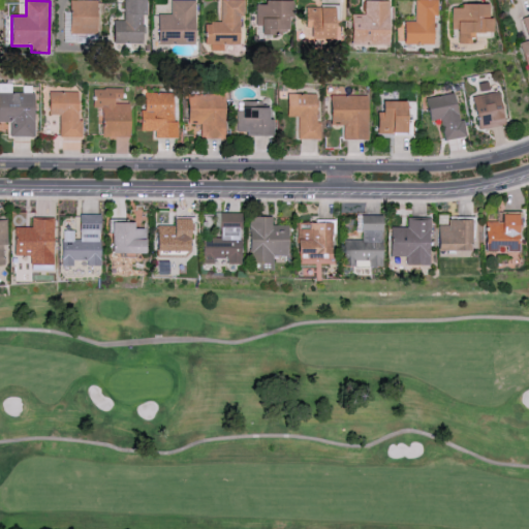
[(69,34),(96,34),(97,1),(69,0),(69,34)]
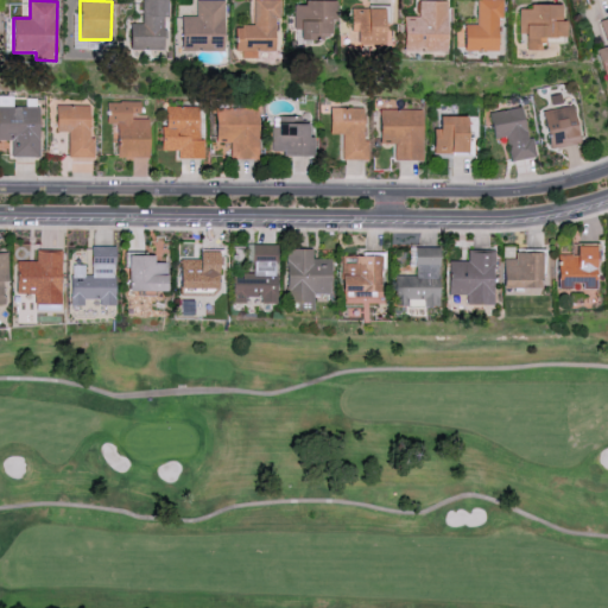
[(168,0),(143,0),(143,24),(126,23),(126,49),(163,49),(164,18),(168,18),(168,0)]
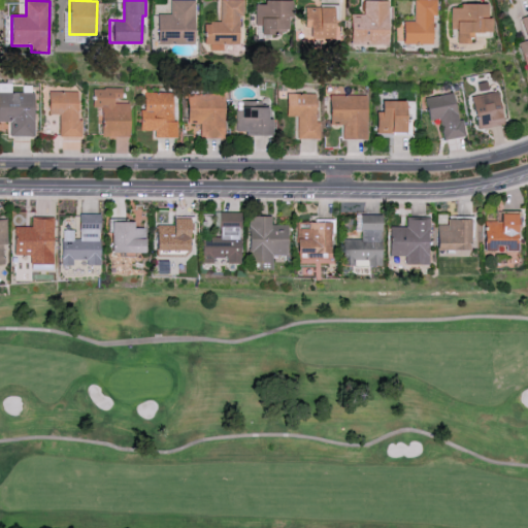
[(157,31),(186,32),(186,41),(194,41),(194,0),(182,0),(169,0),(169,14),(157,13),(157,31)]
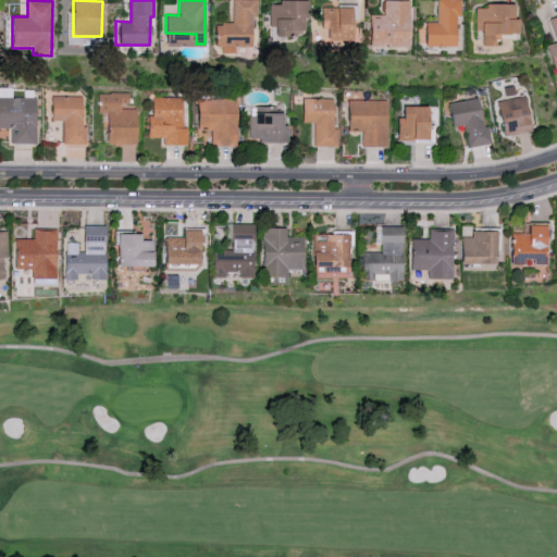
[(256,0),(232,0),(232,24),(217,24),(217,53),(234,53),(234,47),(251,47),(252,17),(256,17),(256,0)]
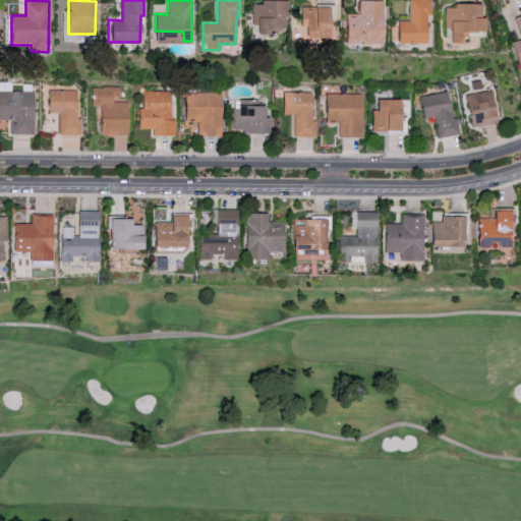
[(288,0),(259,1),(259,5),(251,5),(251,35),(274,35),(274,29),(283,29),(283,15),(288,15),(288,0)]
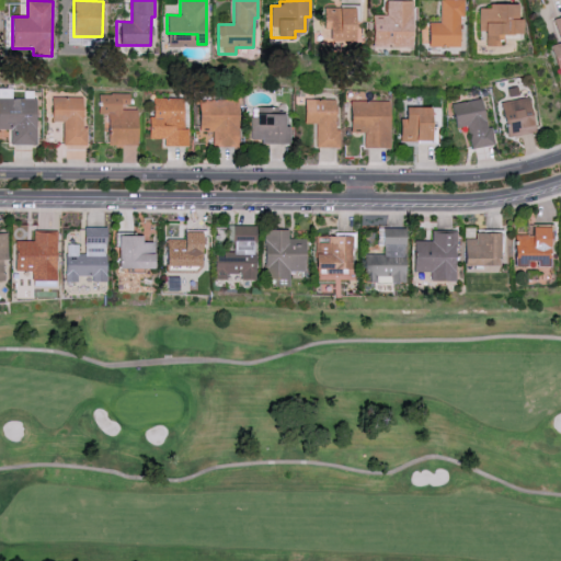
[(371,47),(412,47),(412,1),(387,0),(386,15),(373,14),(371,47)]
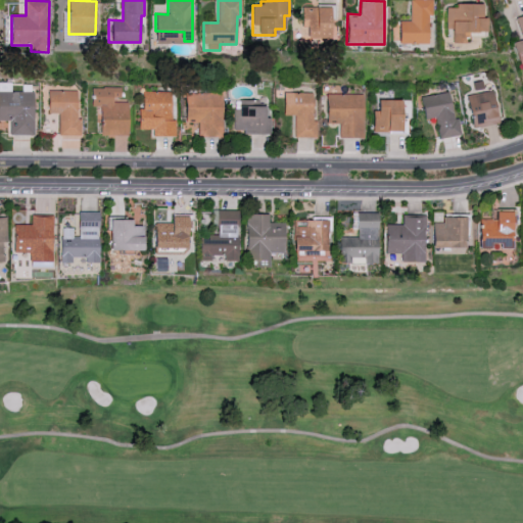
[(428,44),(428,15),(432,15),(432,0),(410,0),(410,21),(399,21),(399,44),(428,44)]
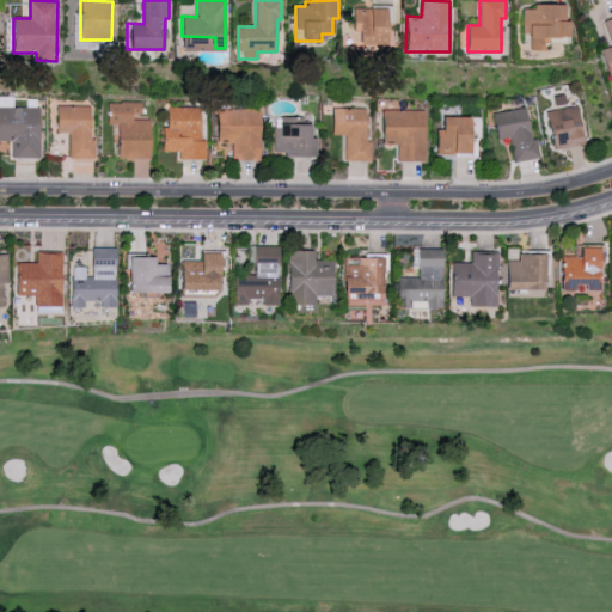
[(521,10),(522,34),(530,34),(530,50),(546,50),(546,37),(568,37),(567,5),(532,5),(532,8),(521,10)]
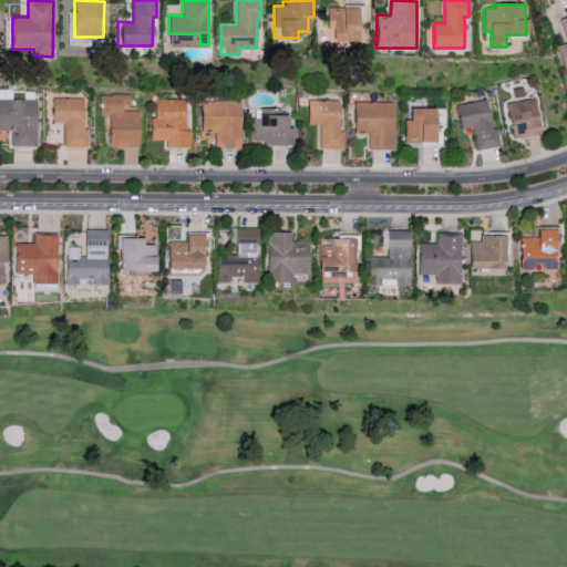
[(327,7),(327,44),(363,45),(363,7),(327,7)]
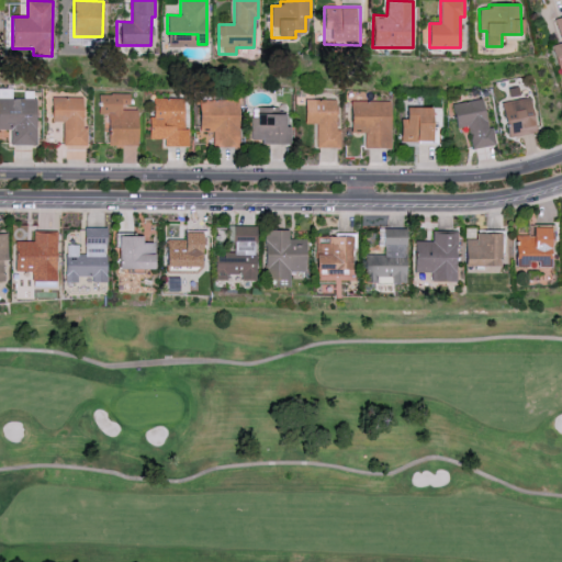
[(551,45),(559,69),(561,67),(561,17),(554,20),(561,43),(551,45)]
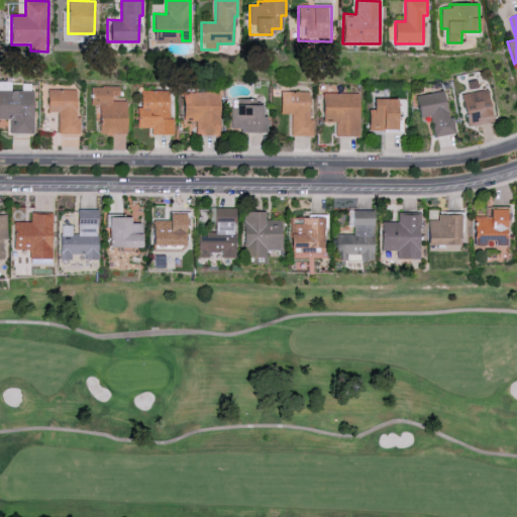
[(126,134),(126,102),(112,102),(112,96),(119,96),(119,87),(91,87),(91,105),(99,105),(99,134),(126,134)]
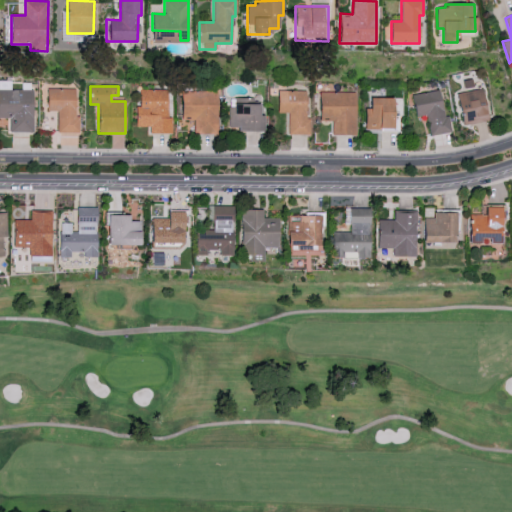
[(75,89),(47,89),(48,111),(58,111),(58,133),(79,133),(79,117),(75,117),(75,89)]
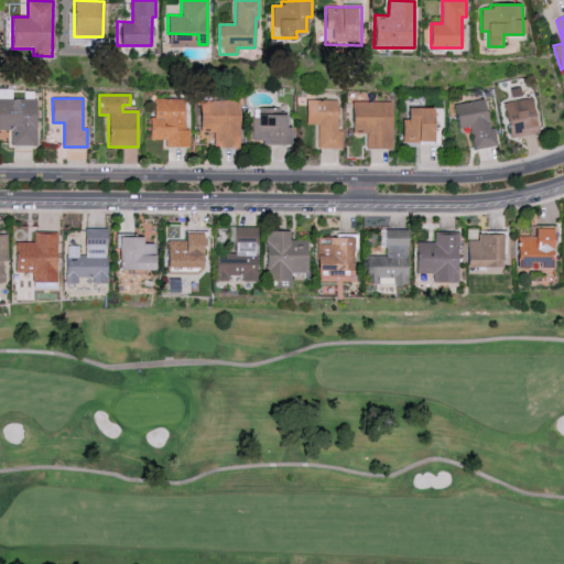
[(188,147),(188,130),(185,130),(185,98),(153,99),(154,117),(149,118),(150,140),(164,139),(164,148),(188,147)]
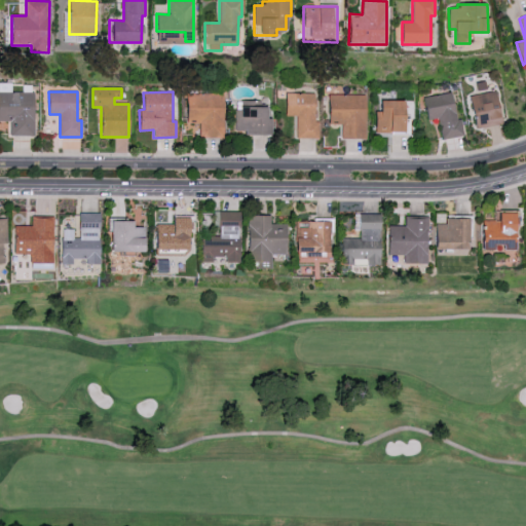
[(502,123),(496,91),(468,97),(475,128),(502,123)]
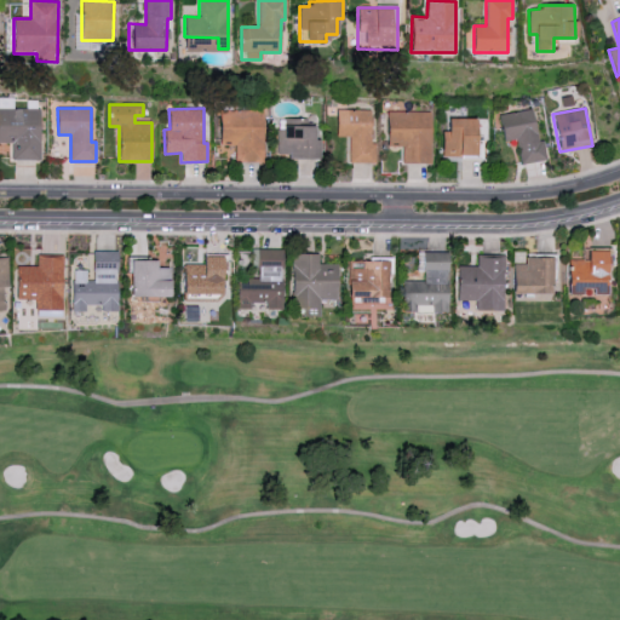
[(499,115),(504,142),(516,139),(521,165),(546,160),(543,139),(538,141),(532,109),(499,115)]
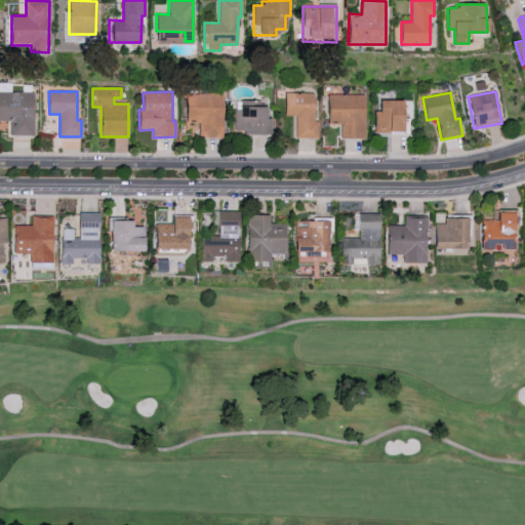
[(224,93),(187,93),(186,123),(198,123),(198,137),(223,137),(224,93)]
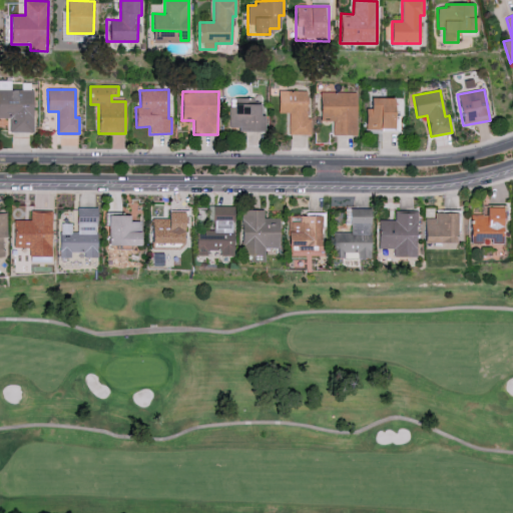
[(307,91),(279,91),(279,113),(289,113),(288,134),(310,135),(311,119),(307,119),(307,91)]
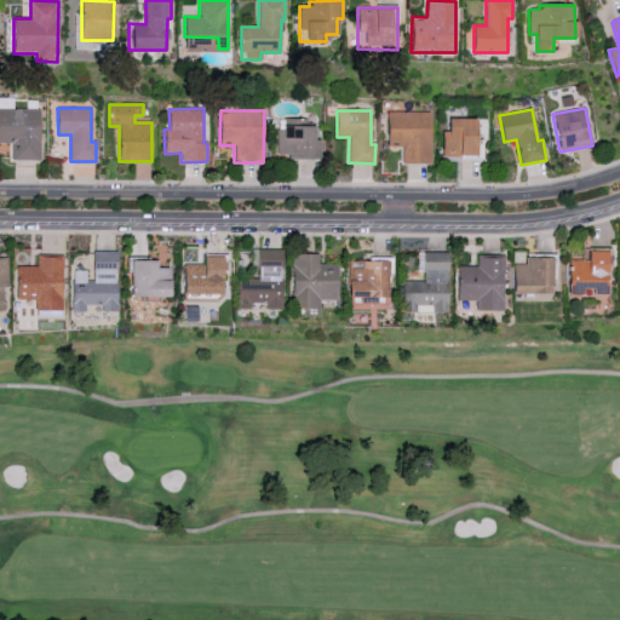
[(388,147),(402,147),(402,164),(431,164),(430,112),(386,112),(388,147)]
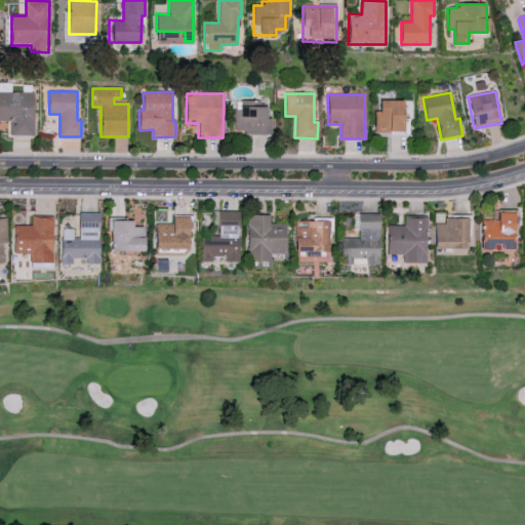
[(404,101),(380,101),(379,111),(374,111),(374,133),(407,133),(407,119),(404,119),(404,101)]
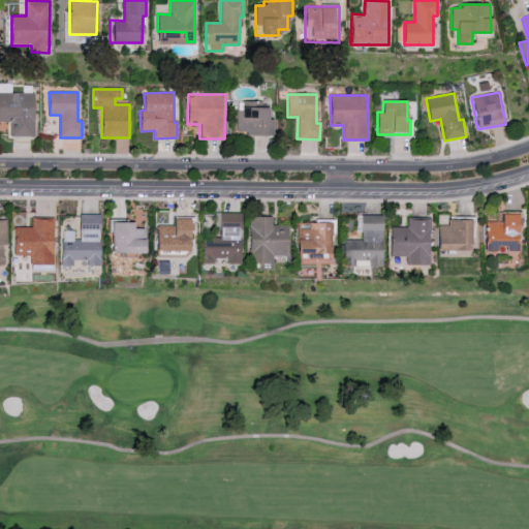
[(274,135),(273,119),(269,119),(269,107),(236,109),(236,131),(245,131),(245,136),(274,135)]
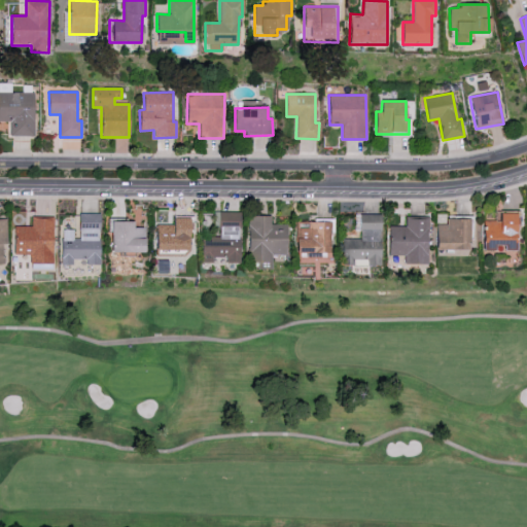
[(240,212),(219,212),(219,237),(202,237),(202,262),(213,262),(213,257),(225,257),(226,264),(241,262),(240,212)]
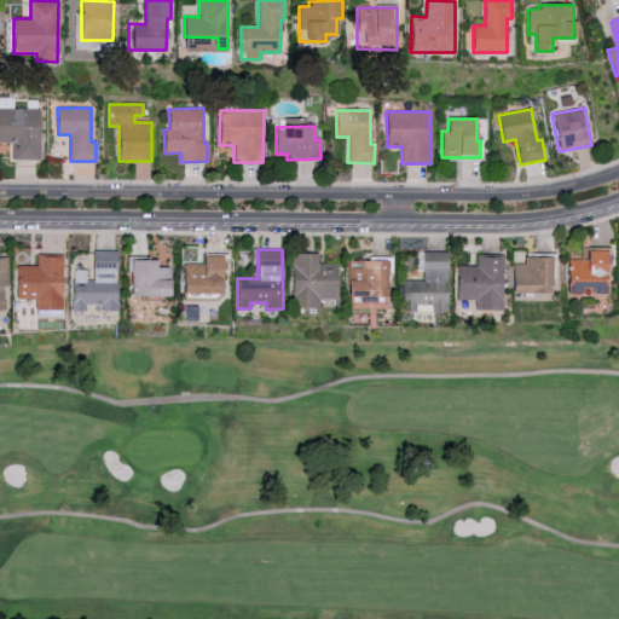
[(117,308),(117,250),(93,250),(93,279),(86,281),(86,270),(71,270),(73,311),(87,311),(87,308),(117,308)]
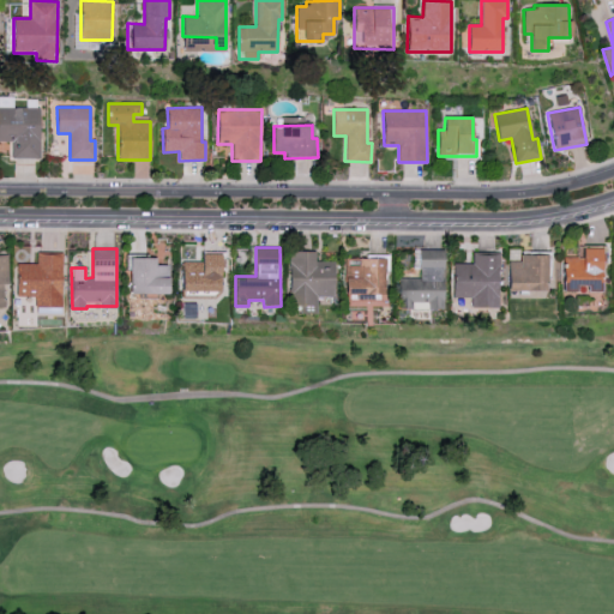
[(601,292),(601,248),(578,248),(578,258),(563,258),(564,290),(587,289),(587,292),(601,292)]
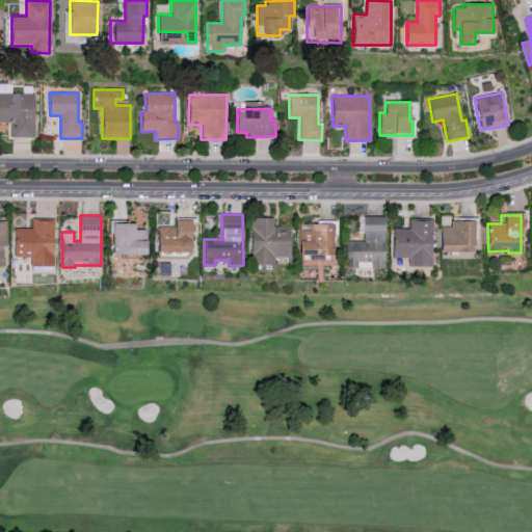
[(346,241),(346,267),(384,268),(384,216),(363,216),(363,241),(346,241)]
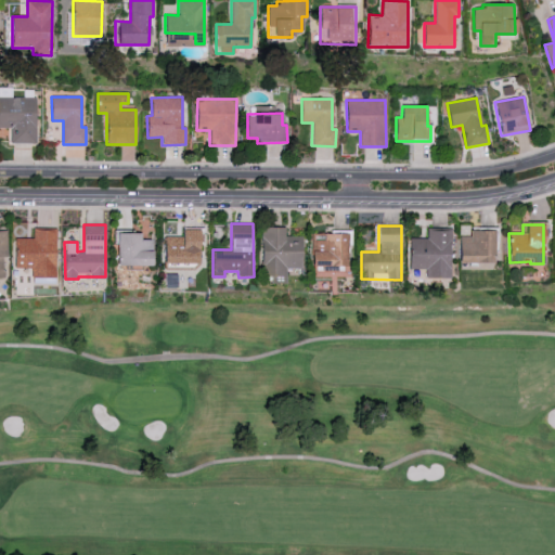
[(302,268),(302,236),(285,236),(285,227),(262,228),(263,284),(286,284),(286,268),(302,268)]
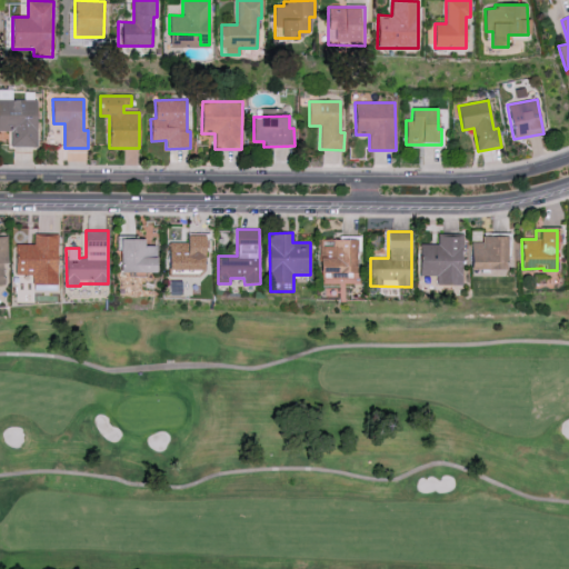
[(32,276),(32,283),(57,283),(58,236),(35,236),(35,245),(16,245),(16,275),(32,276)]
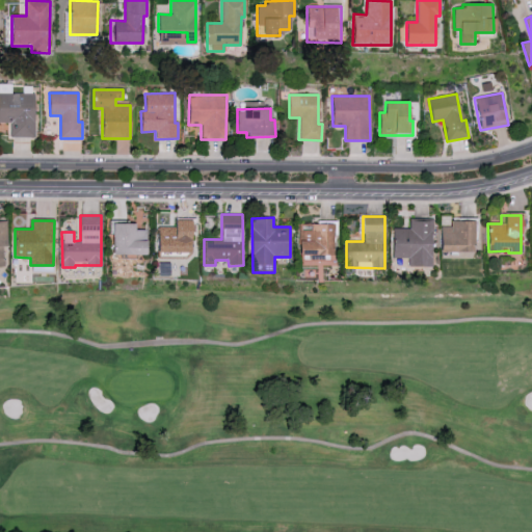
[(158,227),(157,254),(190,255),(191,220),(175,220),(175,228),(158,227)]
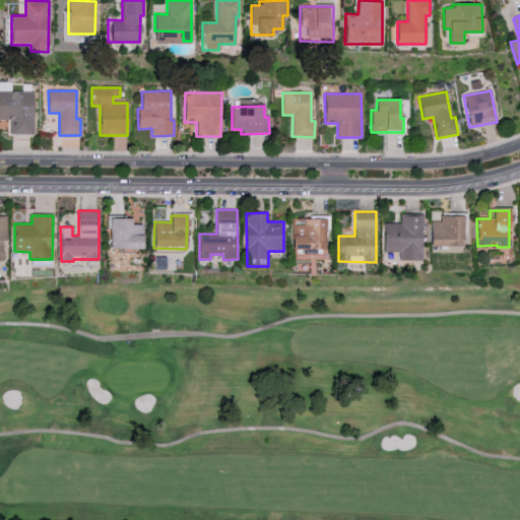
[(383,253),(398,253),(398,260),(421,260),(423,216),(400,215),(400,223),(383,222),(383,253)]
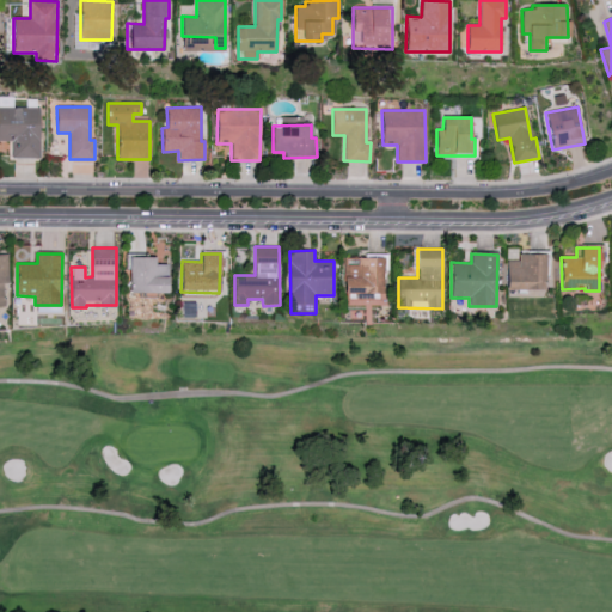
[(546,291),(546,255),(518,254),(518,261),(507,261),(506,289),(546,291)]
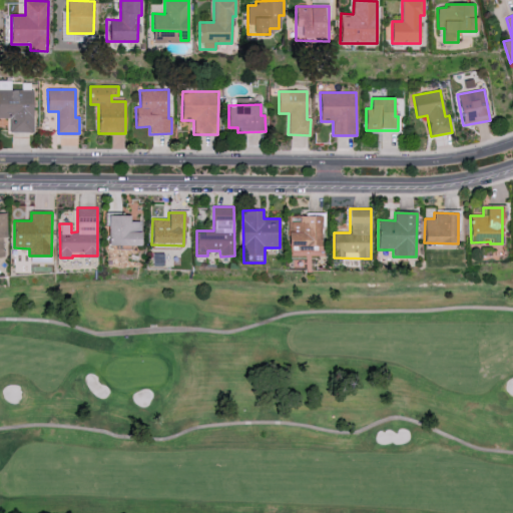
[(7,213),(0,213),(0,257),(4,257),(3,237),(8,237),(7,213)]
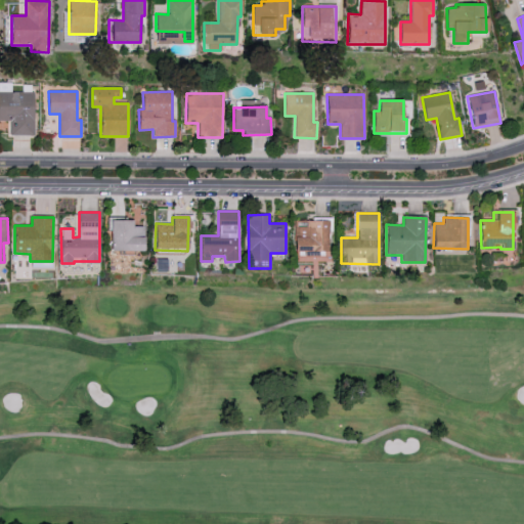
[(111,251),(144,251),(144,226),(133,226),(133,219),(111,218),(111,251)]
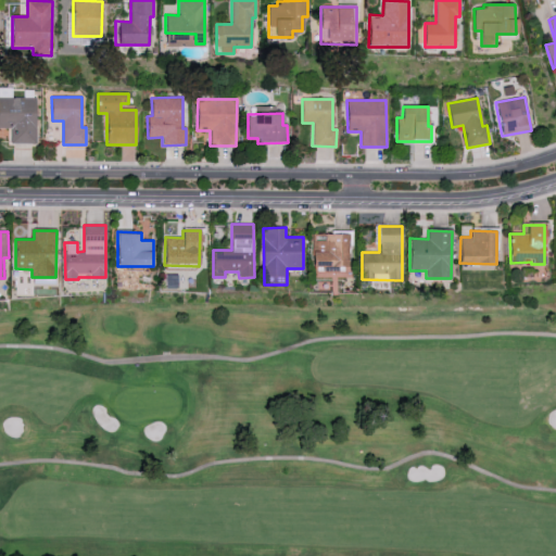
[(313,270),(349,270),(349,232),(313,232),(313,270)]
